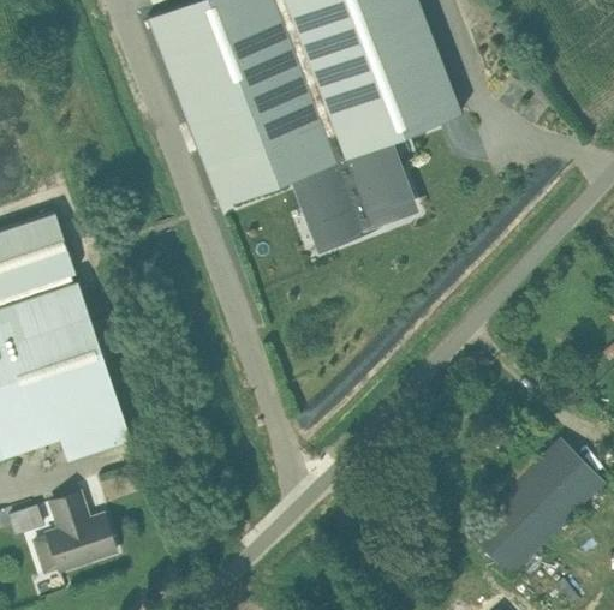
[(418,0),(201,0),(149,21),(221,209),(304,177),(380,148),(463,115),(418,0)]
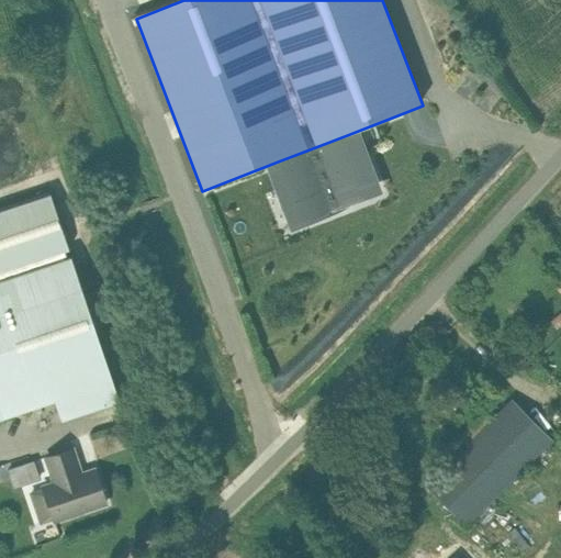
[(347,135),(278,162),(302,227),(350,209),(349,207),(371,198),(347,135)]
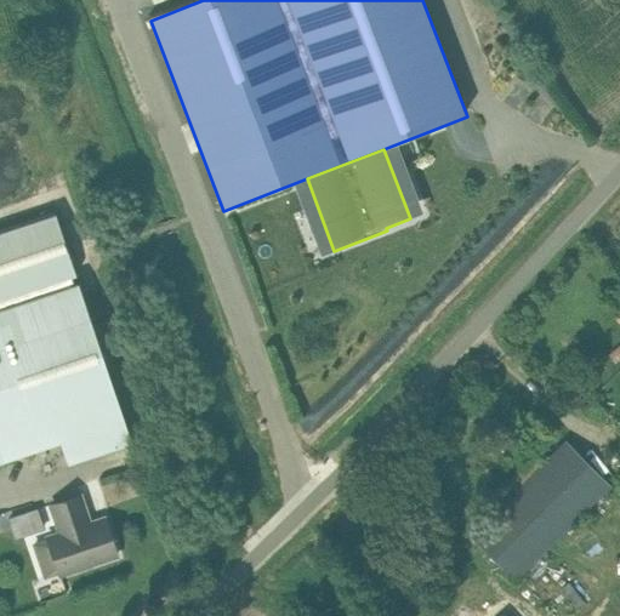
[(0,303),(78,278),(57,217),(0,237),(0,303)]
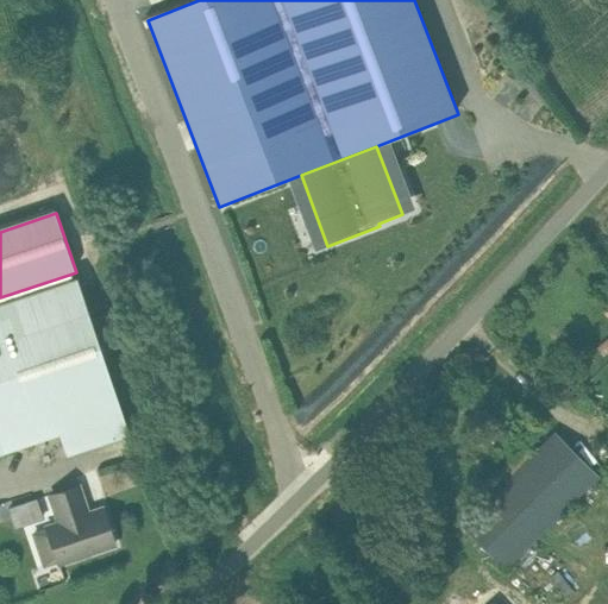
[(77,281),(0,306),(0,457),(61,438),(68,459),(130,439),(77,281)]
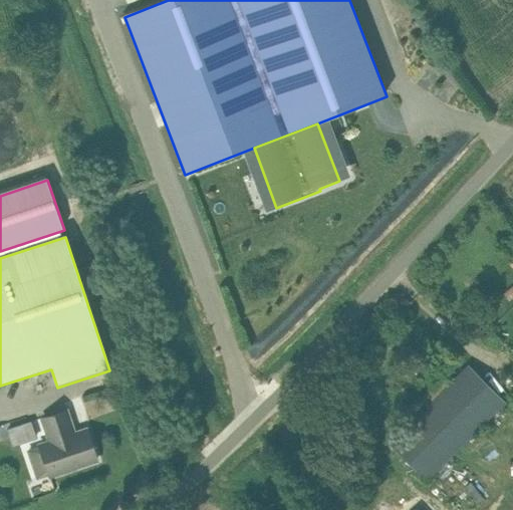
[(392,447),(429,484),(507,406),(470,368),(392,447)]
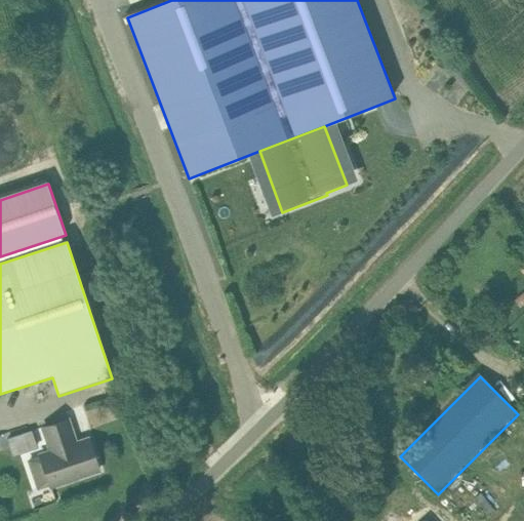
[(116,379),(94,388),(99,404),(122,396),(116,379)]
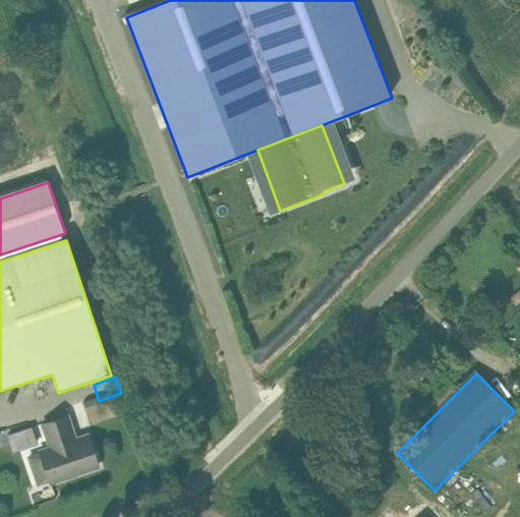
[(68,419),(44,427),(51,451),(41,455),(51,486),(99,470),(89,439),(76,443),(68,419)]
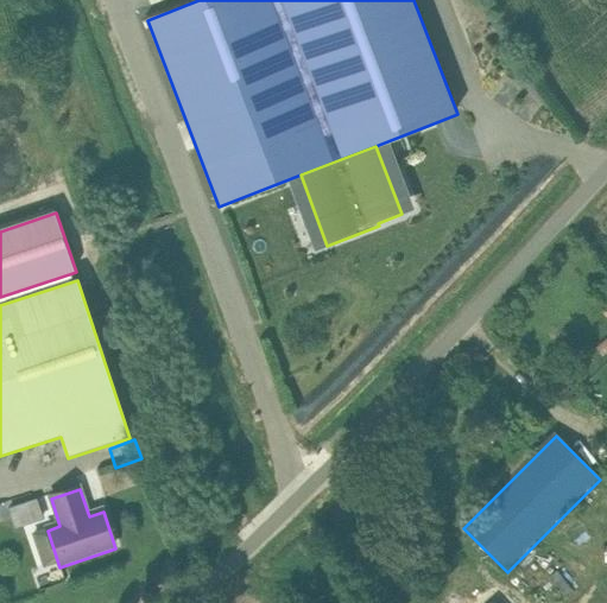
[(38,502),(8,512),(16,532),(45,522),(38,502)]
